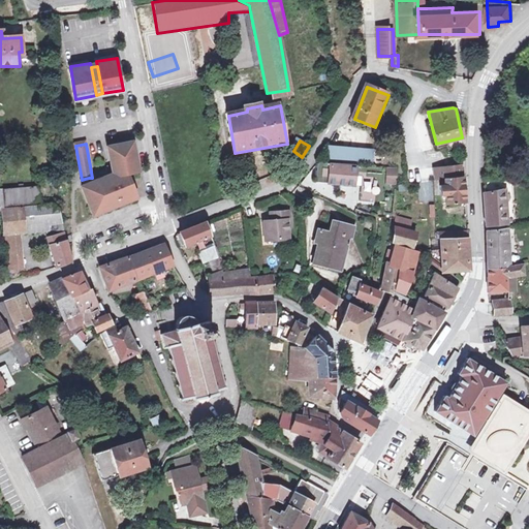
[(116,160),(119,176),(121,176),(134,173),(132,162),(136,161),(133,145),(109,149),(112,160),(116,160)]
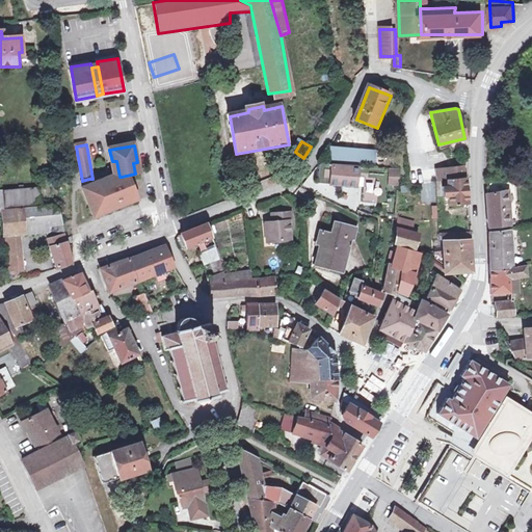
[(376,151),(330,149),(329,163),(375,165),(376,151)]
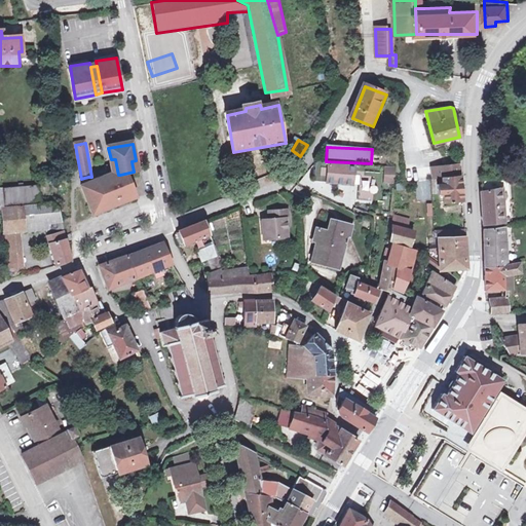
[(115,159),(111,159),(113,174),(94,182),(95,184),(97,188),(121,179),(120,175),(118,175),(115,159)]
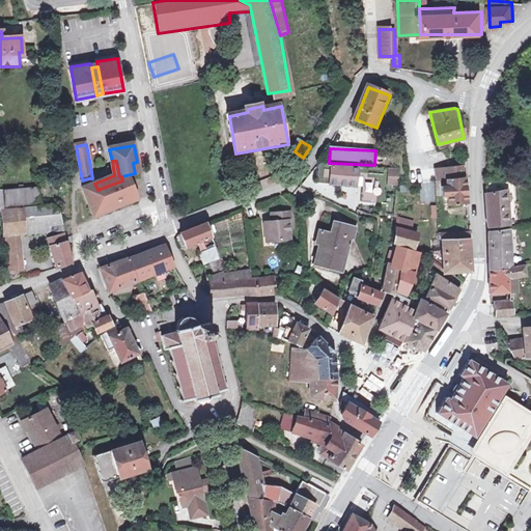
[(357,166),(320,164),(318,166),(316,184),(356,187),(356,177),(364,177),(362,202),(376,203),(379,178),(368,177),(368,173),(357,172),(357,166)]
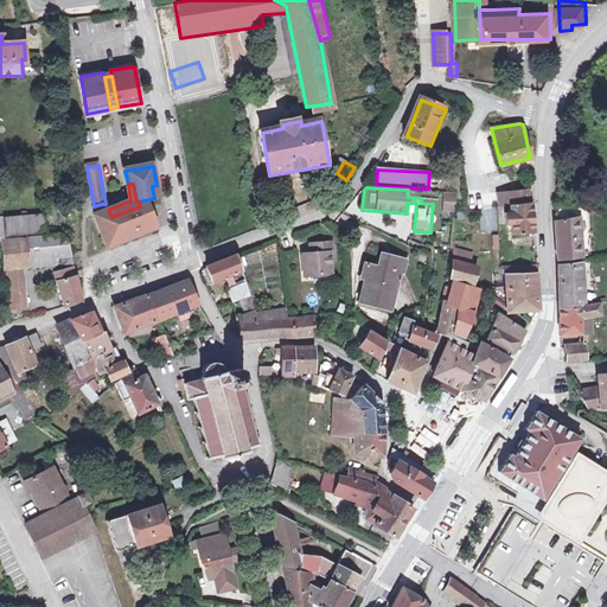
[(515,204),(516,206),(532,204),(532,202),(530,189),(513,190),(515,204)]
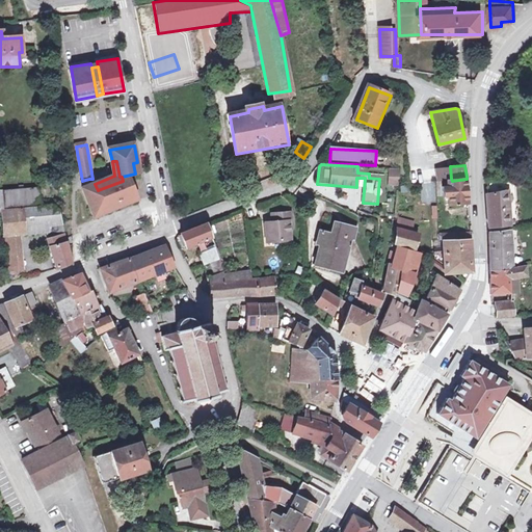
[(435,168),(437,183),(443,182),(449,182),(452,181),(451,179),(450,166),(435,168)]
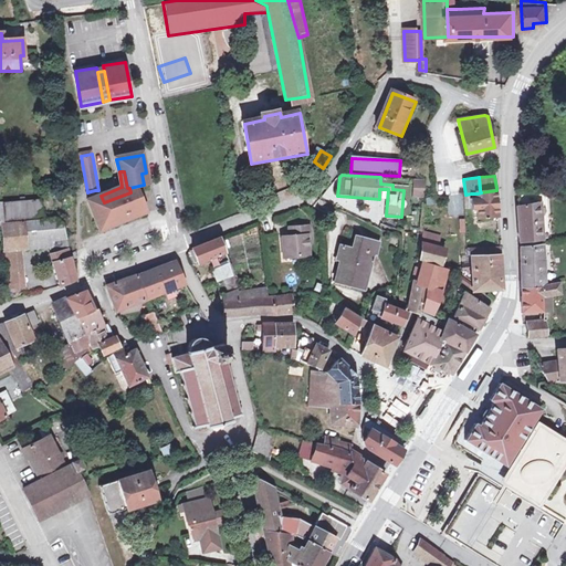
[(426,179),(415,178),(413,191),(425,192),(426,179)]
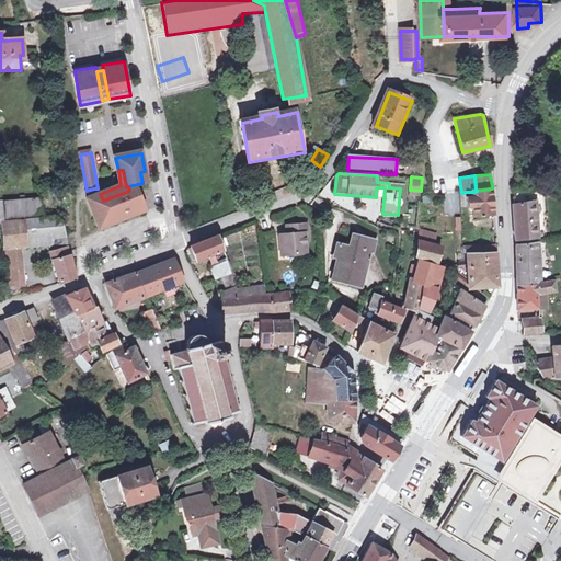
[(92,199),(88,202),(98,227),(144,208),(136,187),(129,191),(103,201),(101,196),(96,197),(92,199)]
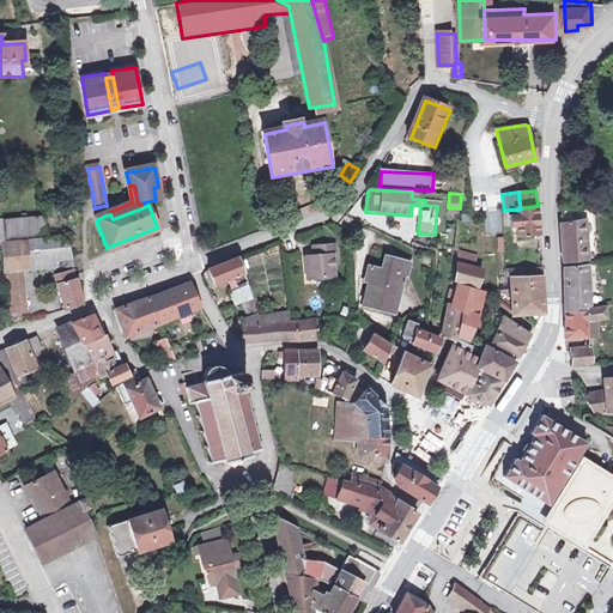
[(521,208),(517,210),(519,217),(514,218),(515,226),(520,225),(520,238),(541,236),(538,206),(521,208)]
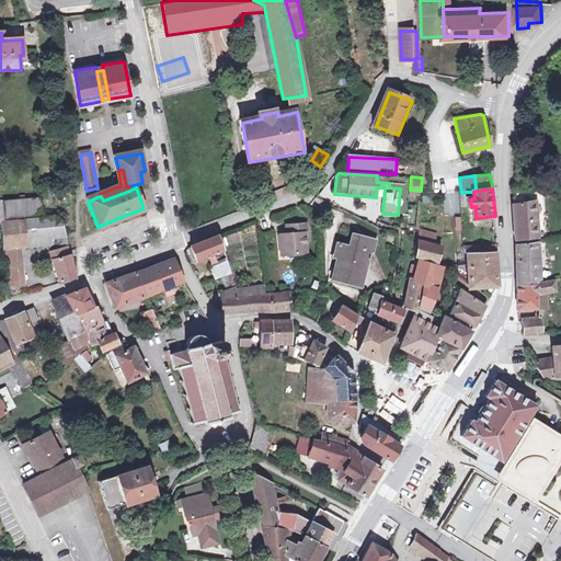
[(517,203),(515,203),(517,238),(540,236),(538,189),(516,190),(517,203)]
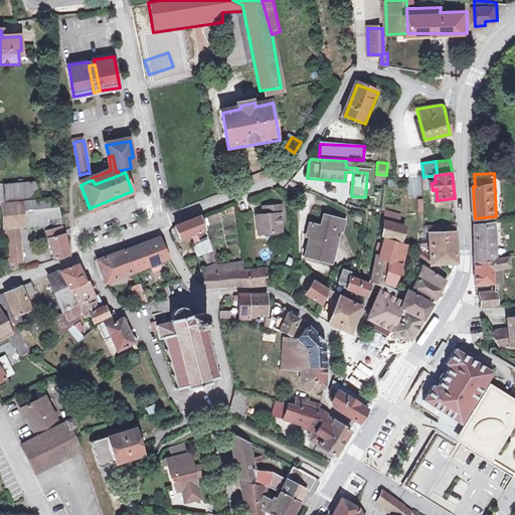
[(38,183),(0,186),(2,206),(3,228),(16,227),(45,225),(47,233),(63,228),(58,204),(51,200),(41,201),(38,183)]
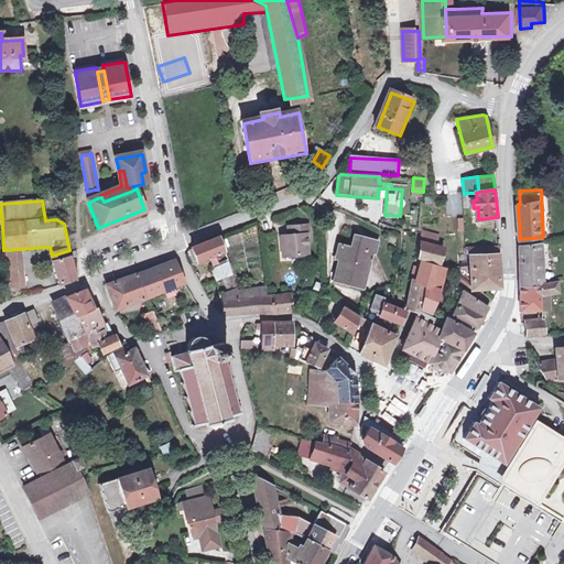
[(306,241),(308,241),(307,229),(290,231),(291,238),(284,239),(286,255),(307,252),(307,248),(306,241)]
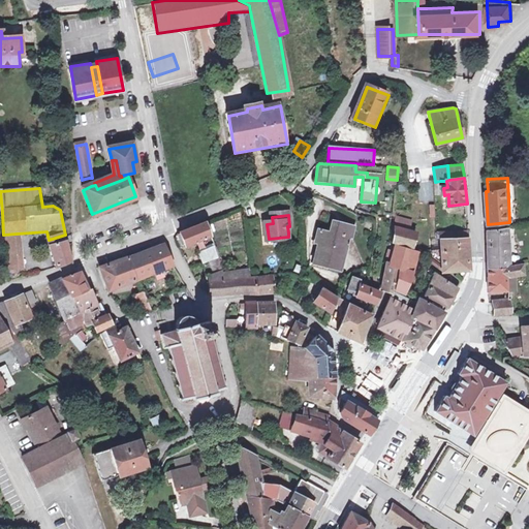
[(333,220),(332,226),(343,228),(344,222),(333,220)]
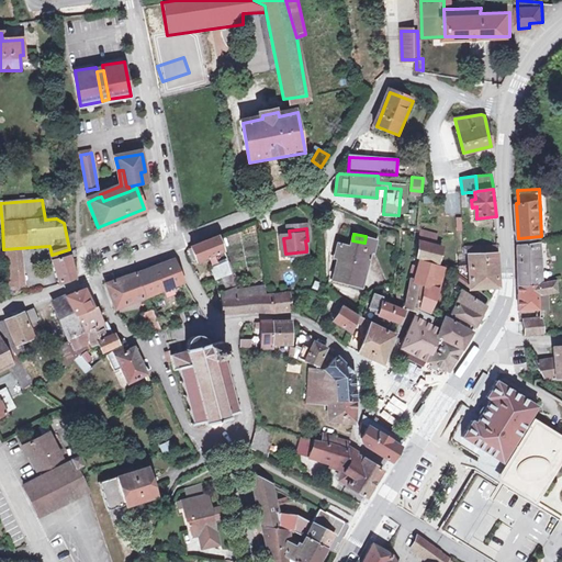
[(378,238),(366,236),(364,243),(352,240),(350,247),(339,245),(337,258),(344,259),(340,280),(366,285),(373,249),(375,249),(378,238)]
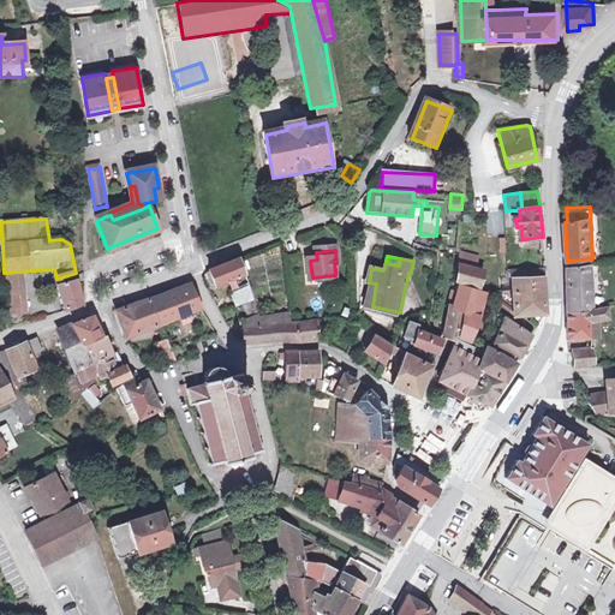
[(239,261),(209,273),(215,287),(245,275),(239,261)]
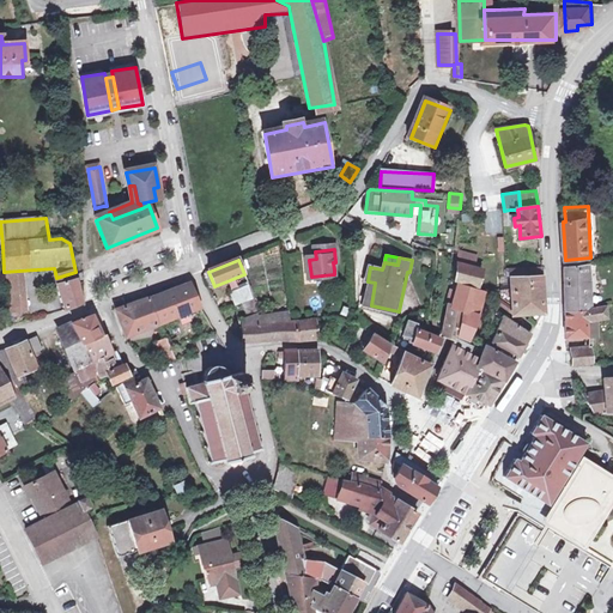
[(455,263),(453,283),(477,289),(481,272),(455,263)]
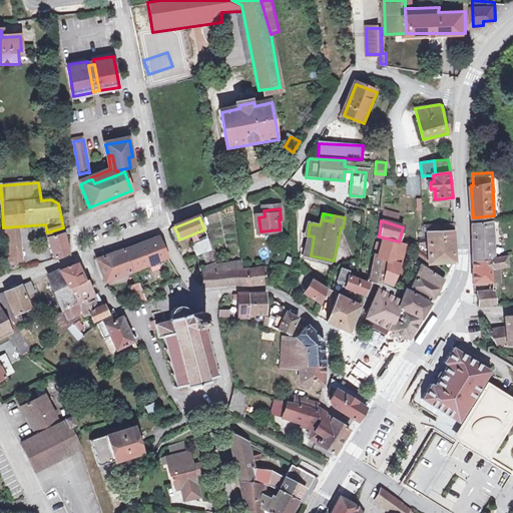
[(474,224),(475,260),(495,255),(494,234),(495,233),(494,220),(474,224)]
